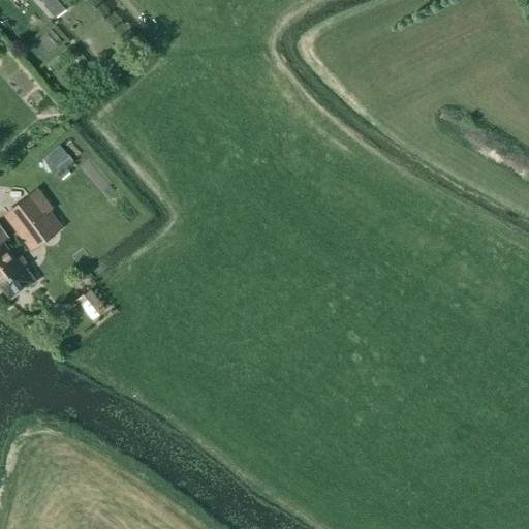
[(45,0),(59,14),(74,0),(45,0)]
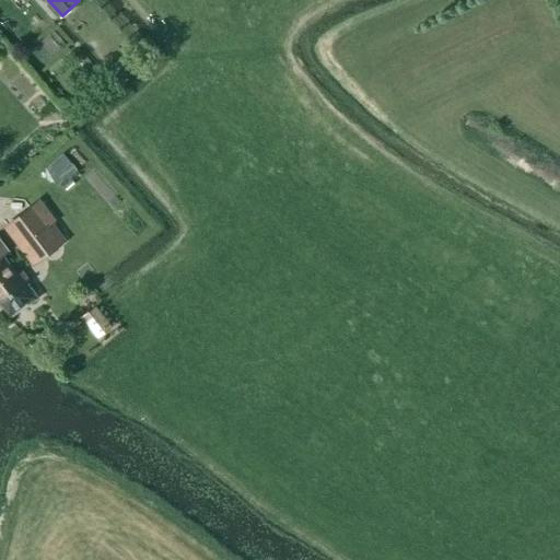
[(32,42),(46,59),(69,41),(55,23),(32,42)]
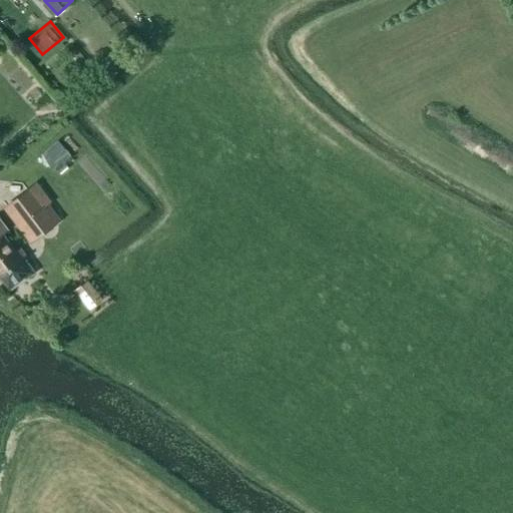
[(45,150),(40,154),(56,172),(71,158),(56,140),(45,150)]
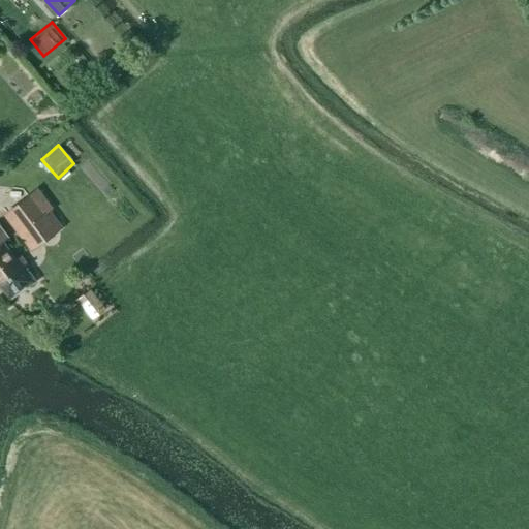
[(42,215),(28,196),(5,214),(31,248),(57,227),(45,213),(42,215)]
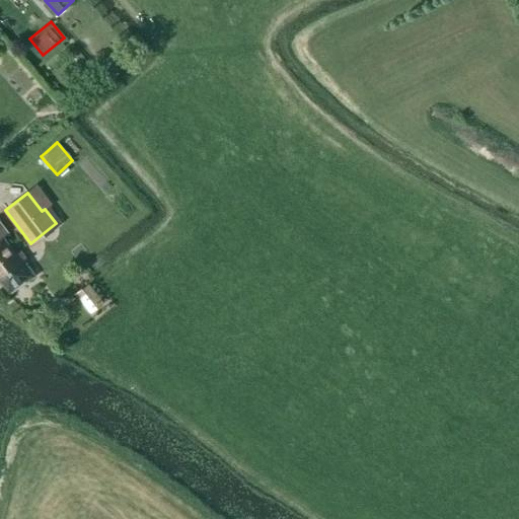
[(0,282),(9,294),(30,279),(19,266),(25,261),(18,252),(13,256),(1,239),(7,234),(0,225),(0,282)]
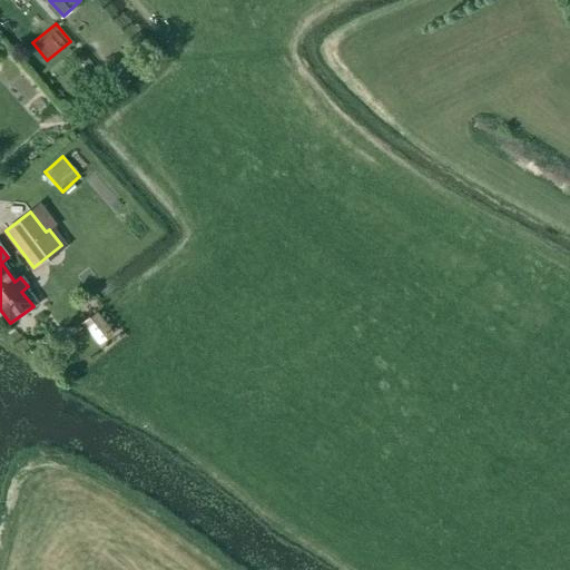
[(98,345),(112,333),(96,311),(80,323),(98,345)]
